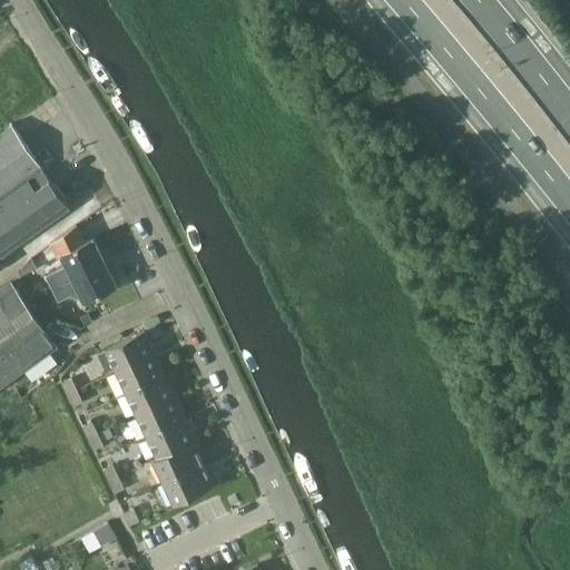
[(0,255),(69,207),(42,169),(45,168),(12,124),(0,131),(0,264),(1,264),(0,262),(0,255)]
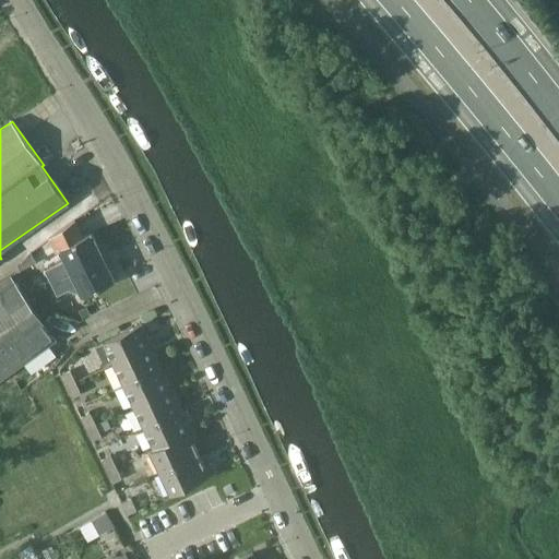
[(66,260),(45,270),(51,283),(104,256),(92,230),(83,235),(75,218),(50,237),(57,249),(60,248),(66,260)]
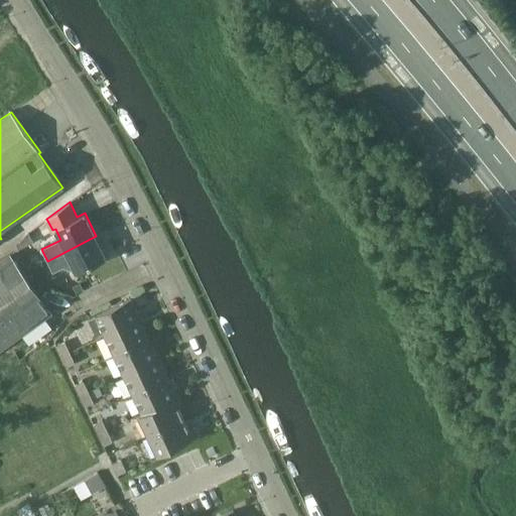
[(30,233),(17,246),(21,250),(33,242),(30,233)]
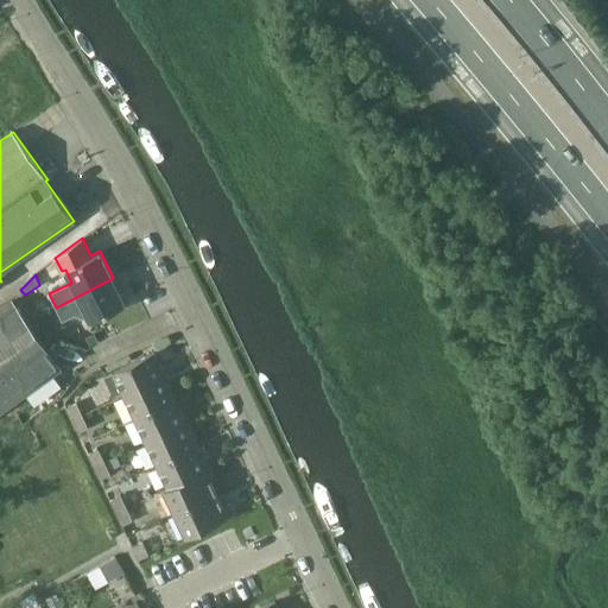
[(127,305),(113,278),(56,308),(63,321),(86,310),(92,323),(127,305)]
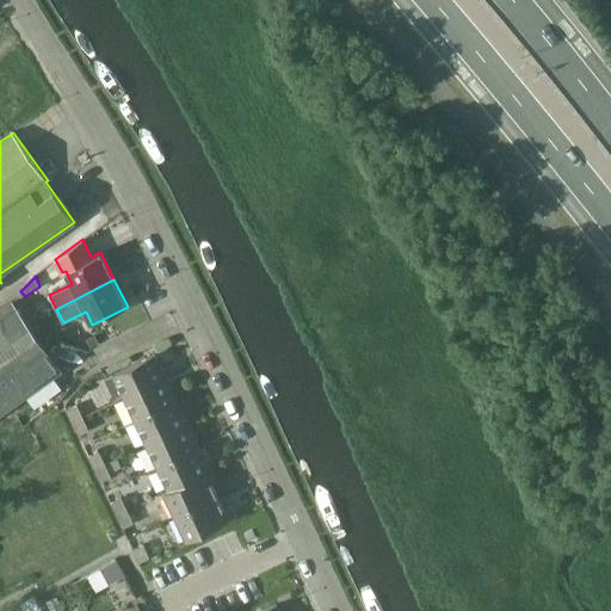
[(0,413),(61,370),(11,300),(0,307),(0,351),(1,353),(0,353),(0,413)]
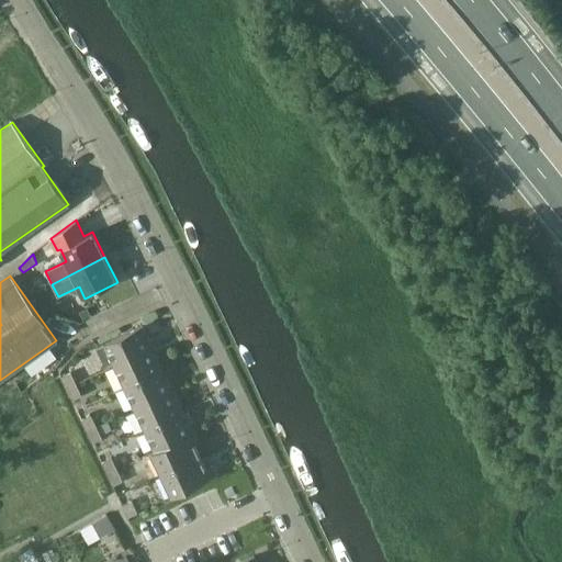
[(51,300),(37,306),(43,318),(57,311),(51,300)]
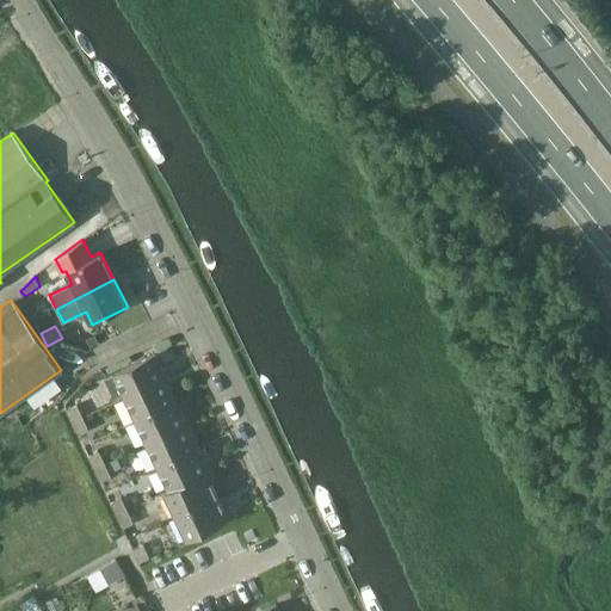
[(87,339),(92,349),(99,345),(96,335),(87,339)]
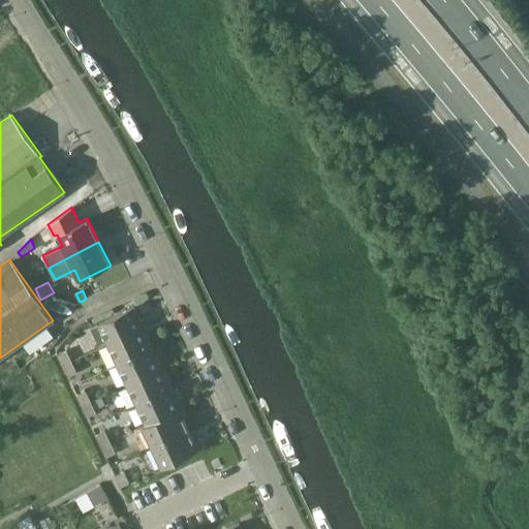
[(100,321),(110,343),(146,328),(135,306),(100,321)]
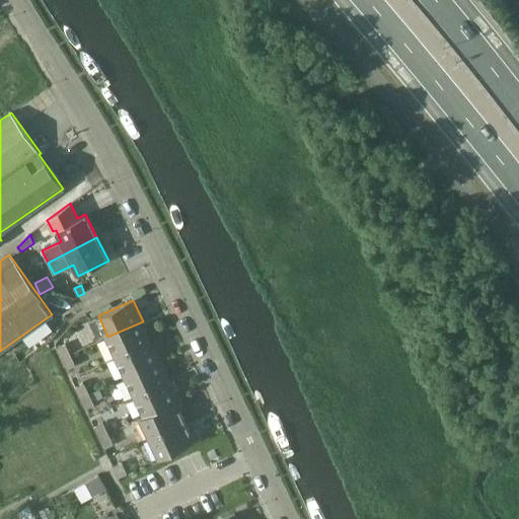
[(152,343),(143,321),(107,337),(118,359),(152,343)]
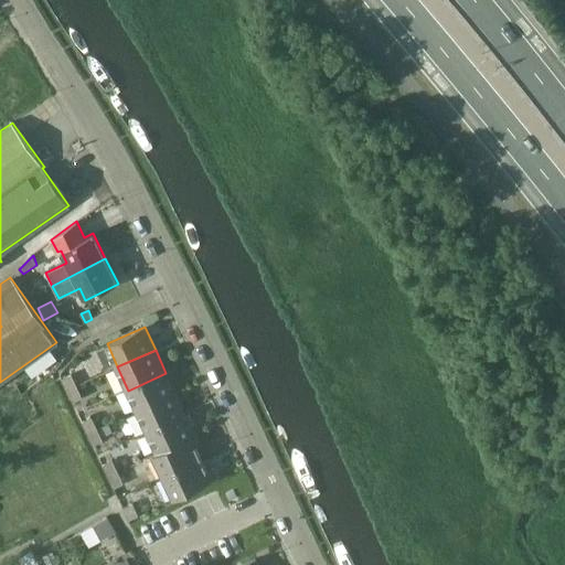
[(62,377),(67,390),(77,385),(72,373),(62,377)]
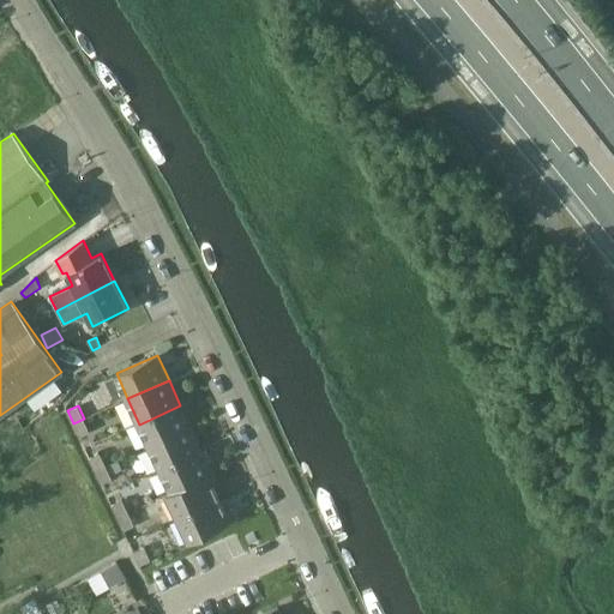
[(190,427),(180,405),(139,425),(149,446),(190,427)]
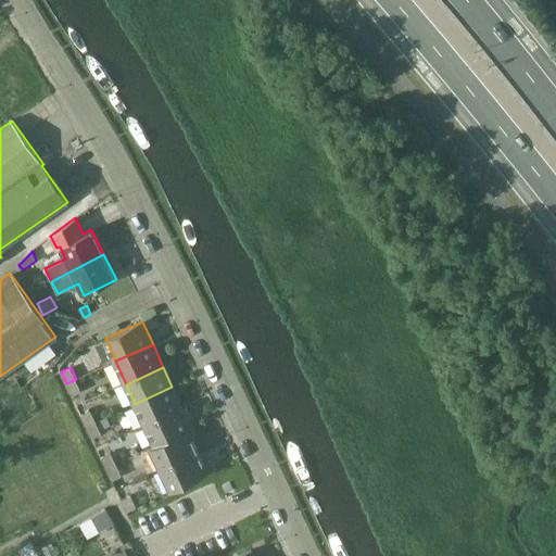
[(81,391),(76,379),(66,383),(72,395),(81,391)]
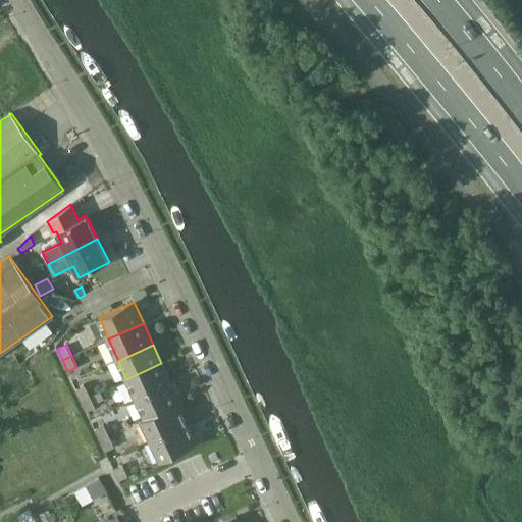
[(171,384),(161,363),(126,379),(137,401),(171,384)]
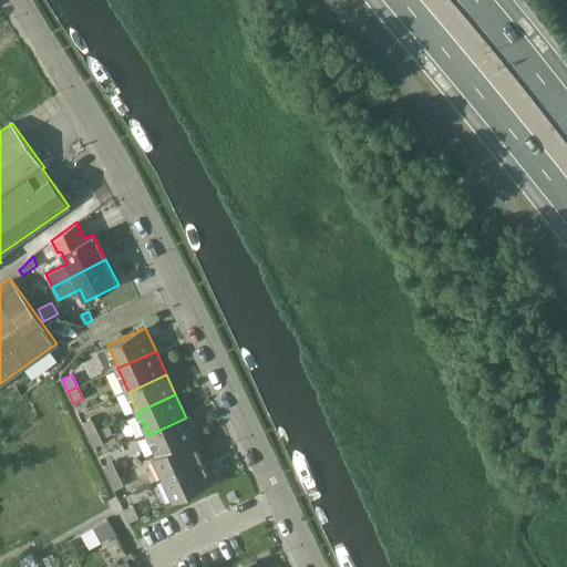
[(82,422),(88,434),(98,430),(92,418),(82,422)]
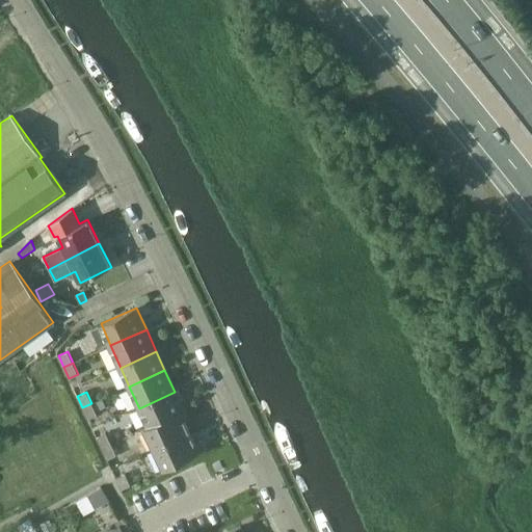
[(183,408),(175,392),(139,408),(142,416),(139,417),(144,428),(187,409),(186,407),(183,408)]
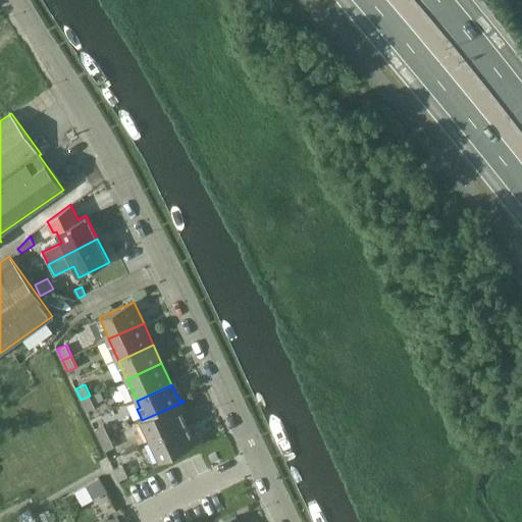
[(95,407),(90,396),(81,400),(86,411),(95,407)]
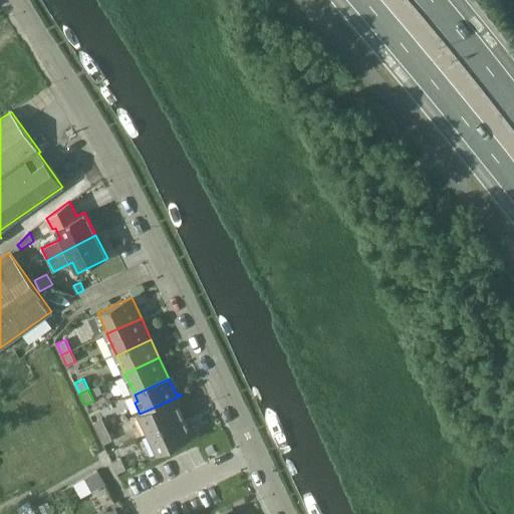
[(184,403),(181,396),(140,414),(150,436),(185,420),(178,405),(184,403)]
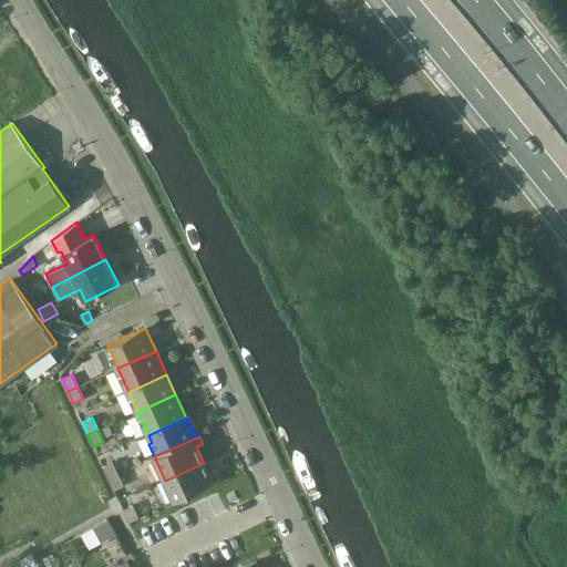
[(103,465),(109,477),(119,473),(113,461),(103,465)]
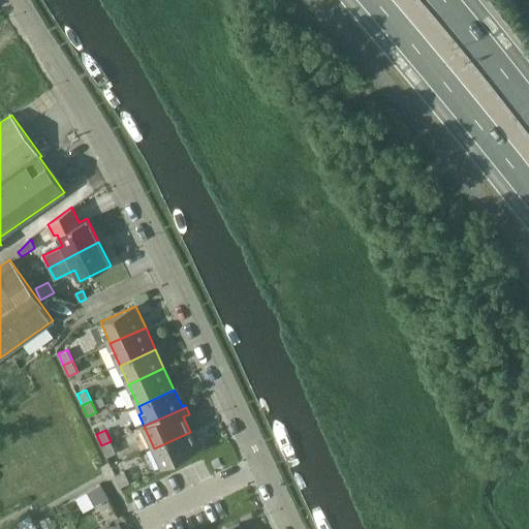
[(194,440),(190,432),(154,448),(162,466),(203,447),(199,438),(194,440)]
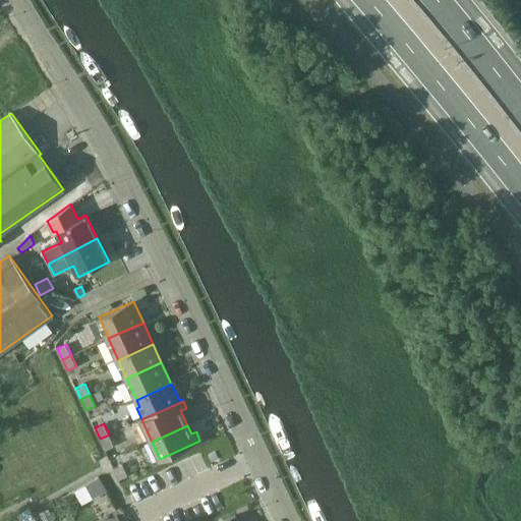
[(114,446),(109,435),(100,439),(105,450),(114,446)]
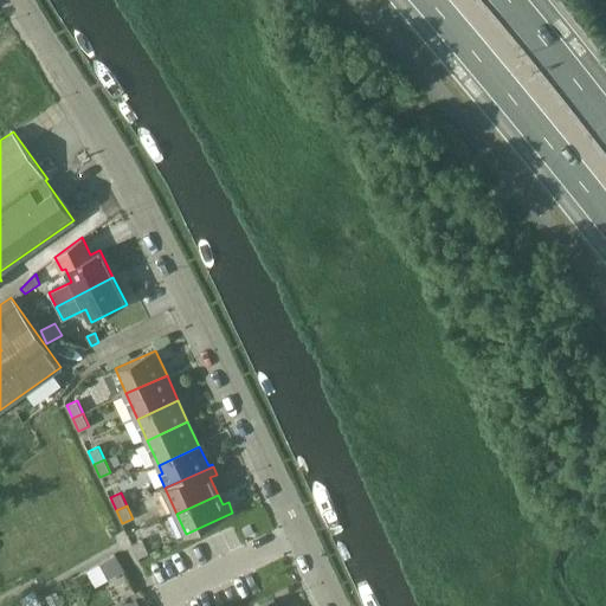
[(142,539),(131,545),(139,558),(149,553),(142,539)]
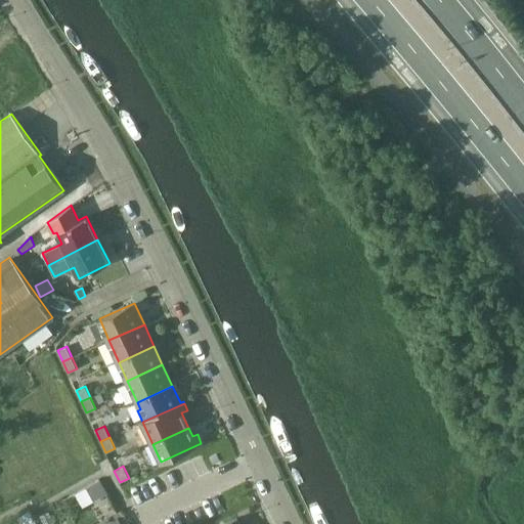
[(93,501),(107,493),(100,480),(85,488),(93,501)]
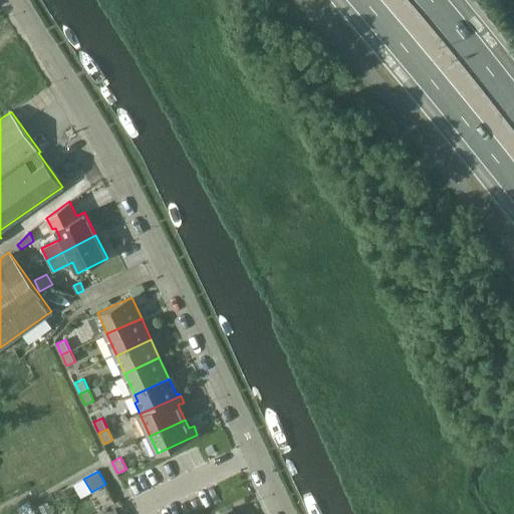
[(35,513),(28,500),(17,507),(20,513),(35,513)]
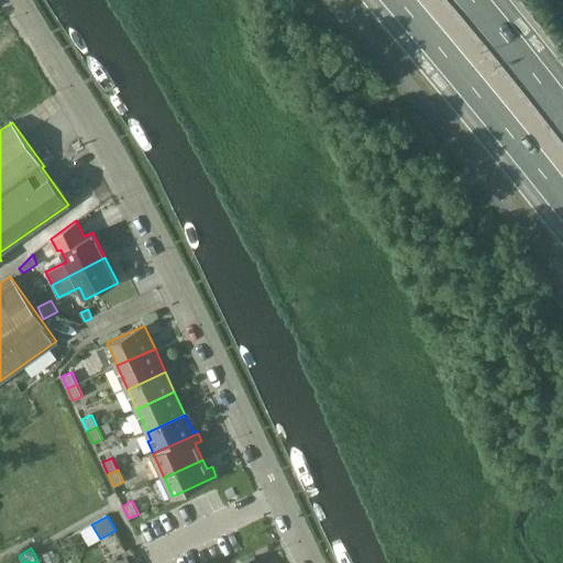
All buildings are outlined.
